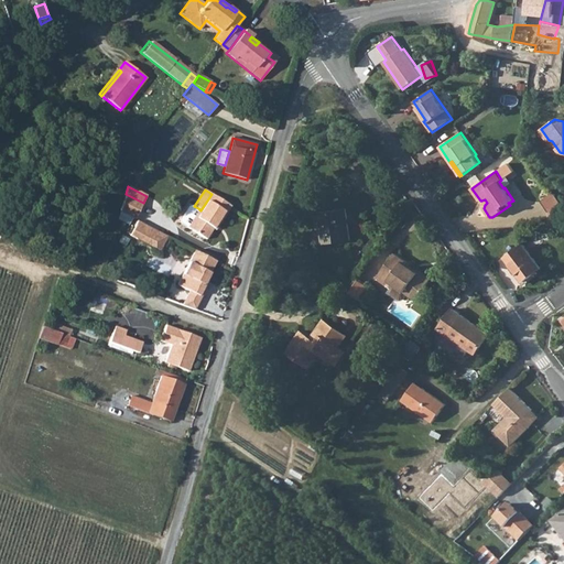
[(563,210),(563,207),(554,192),(541,201),(549,213),(563,210)]
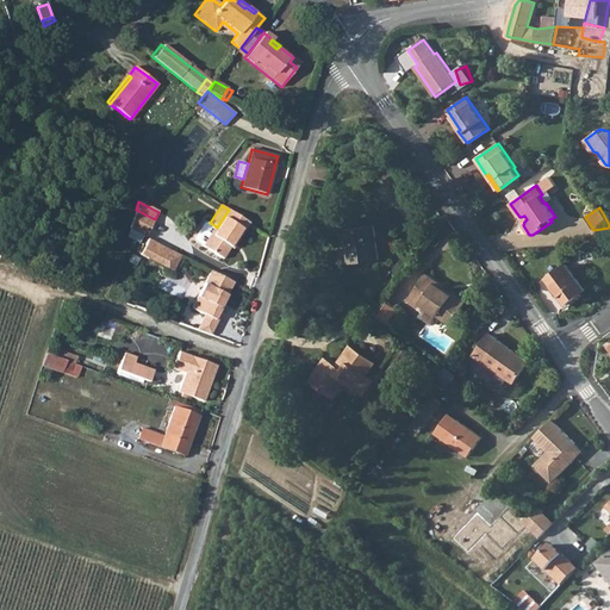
[(145,237),(155,219),(136,210),(130,229),(145,237)]
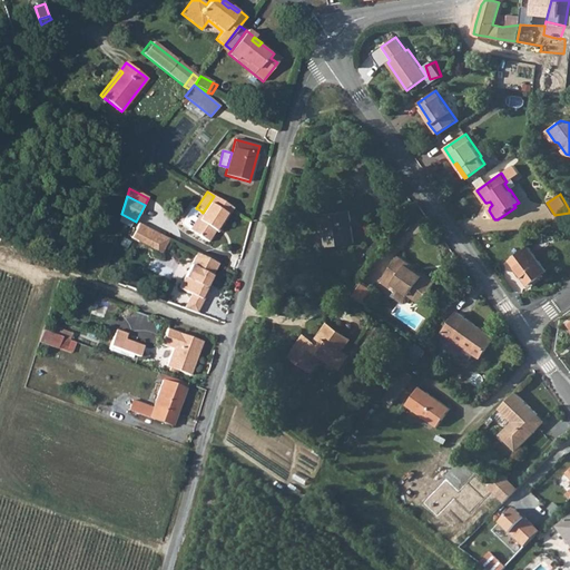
[(222,225),(233,208),(214,196),(203,213),(200,210),(196,208),(193,208),(185,222),(185,225),(190,228),(188,229),(207,242),(215,231),(219,224),(222,225)]
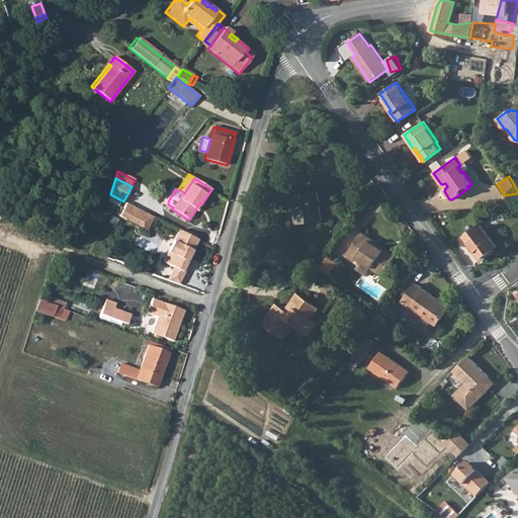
[(323,221),(319,191),(292,194),(296,224),(323,221)]
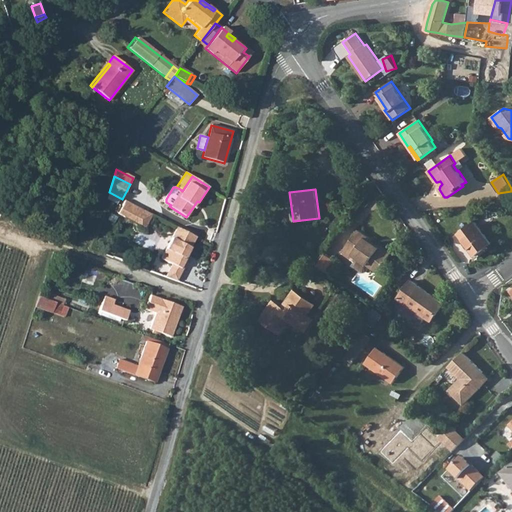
[(499,203),(511,201),(511,191),(498,193),(499,203)]
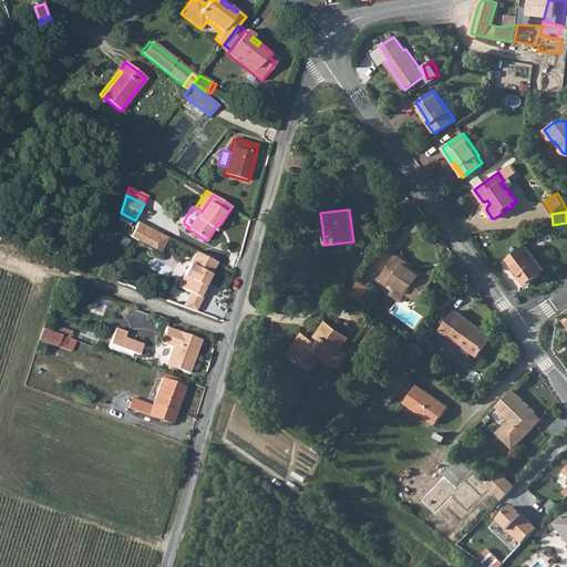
[(130,236),(160,251),(167,237),(137,222),(130,236)]
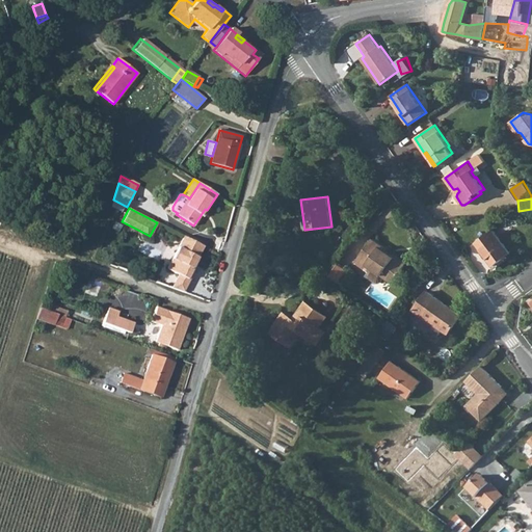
[(495,266),(511,254),(494,230),(477,242),(495,266)]
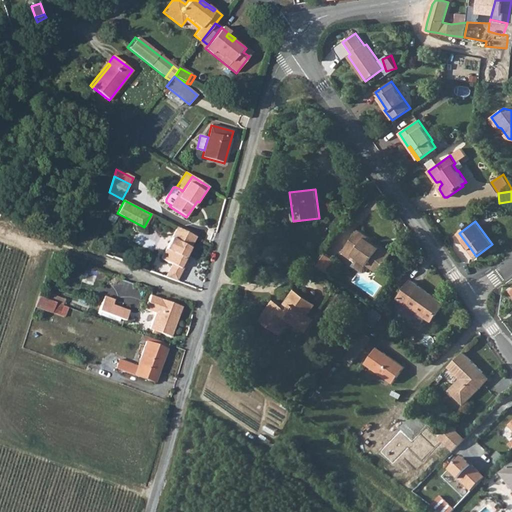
[(187,260),(184,258),(195,237),(177,227),(160,259),(182,270),(187,260)]
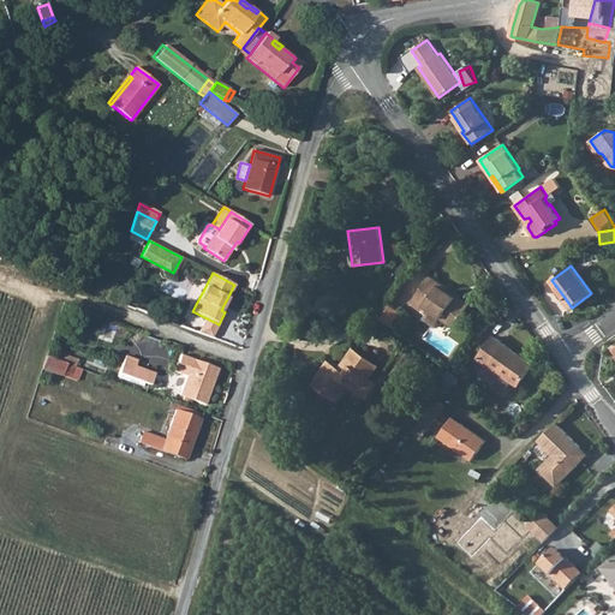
[(446,290),(447,287),(430,276),(412,302),(430,315),(439,321),(442,317),(445,320),(454,327),(469,306),(446,290)]
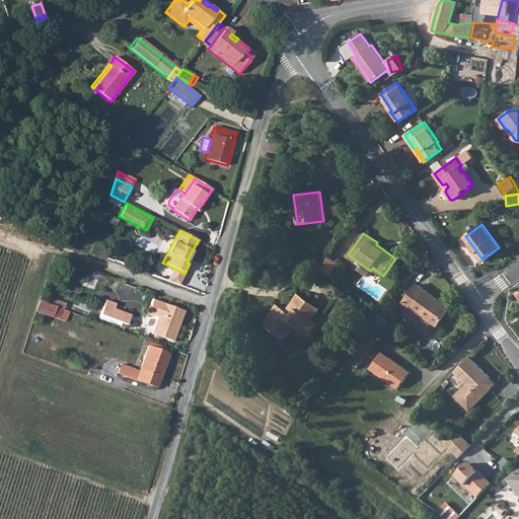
[(330,256),(321,270),(331,276),(334,273),(341,264),(330,256)]
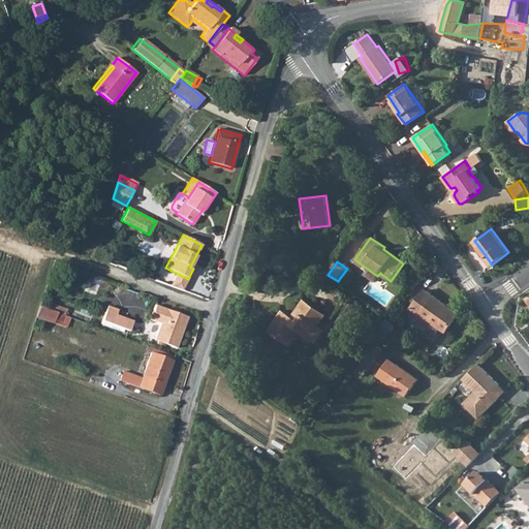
[(370,271),(367,275),(376,281),(378,280),(382,275),(380,273),(377,276),(370,271)]
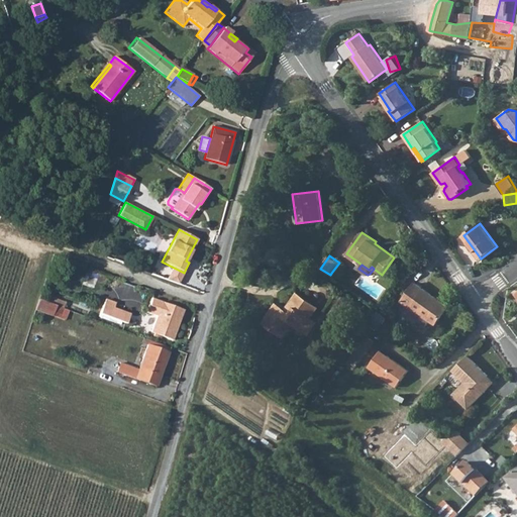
[(432,329),(448,307),(415,283),(403,301),(413,308),(419,313),(416,317),(432,329)]
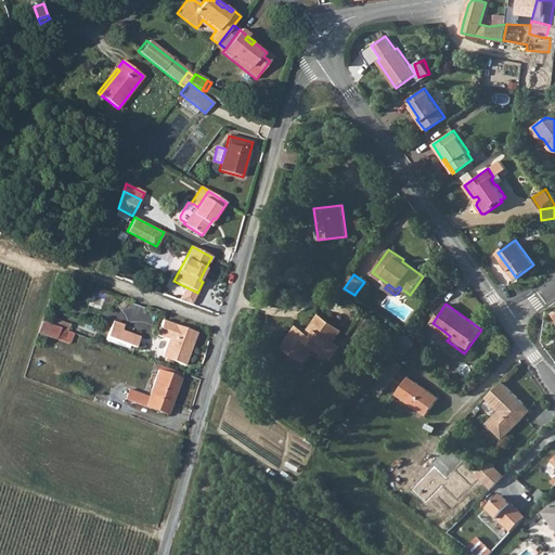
[(343,330),(320,313),(309,328),(312,330),(310,333),(307,331),(297,324),(282,346),(301,360),(312,346),(314,347),(331,359),(340,346),(334,340),(343,330)]
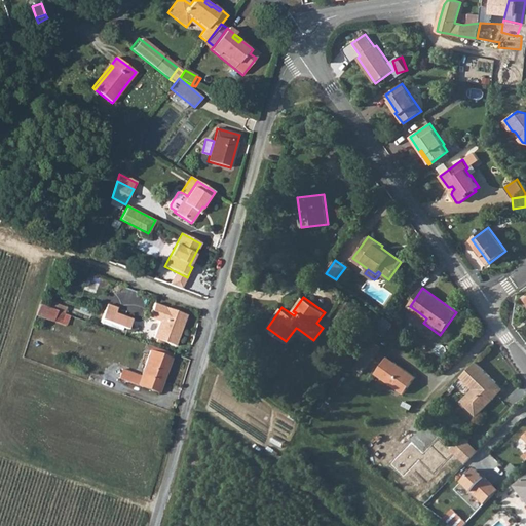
[(391,305),(386,302),(380,310),(385,314),(391,305)]
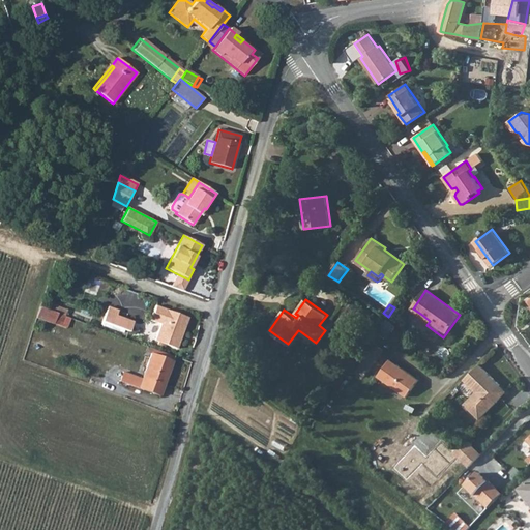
[(160,324),(154,341),(176,349),(179,340),(176,339),(180,328),(183,329),(187,318),(155,305),(150,320),(160,324)]
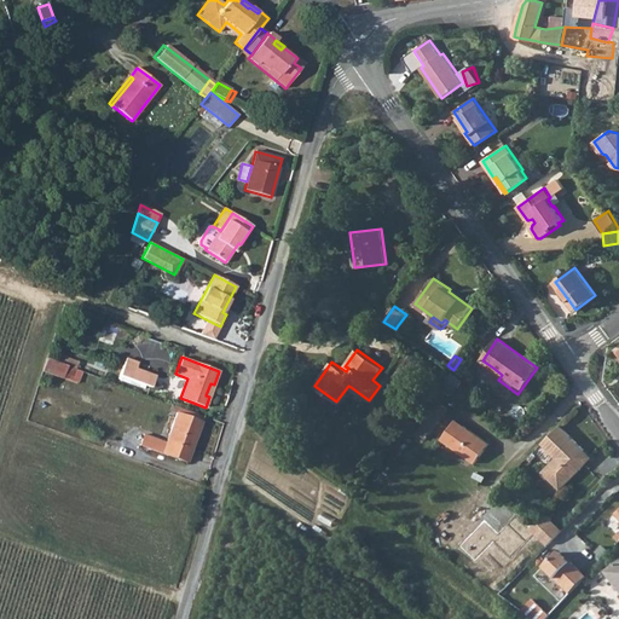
[(62,377),(76,383),(81,371),(46,358),(42,371),(62,377)]
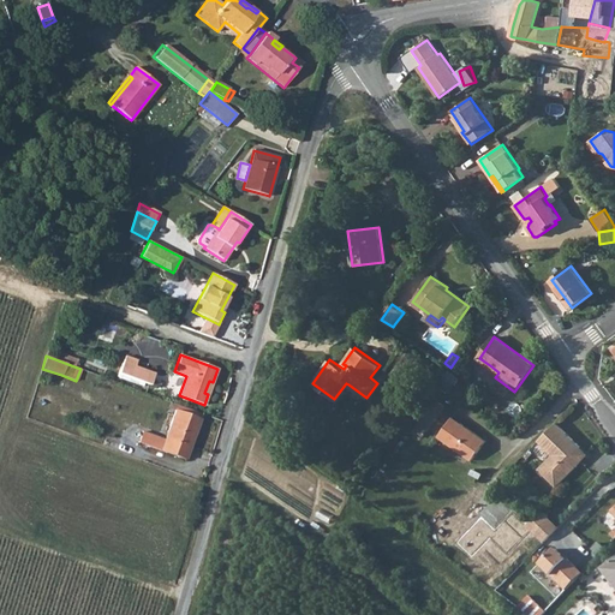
[(125,356),(119,372),(150,384),(154,372),(135,365),(137,360),(125,356)]
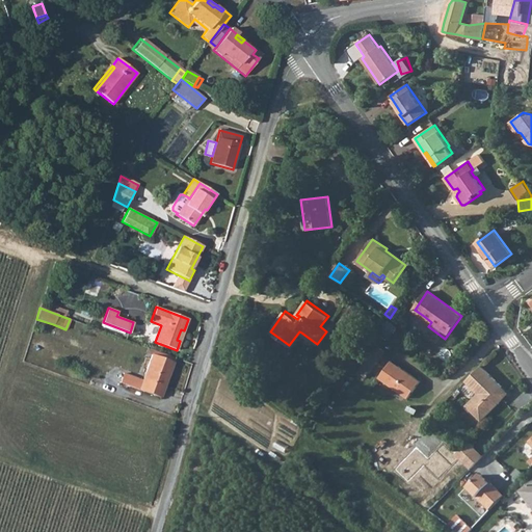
[(289,345),(291,347),(301,333),(299,331),(289,345)]
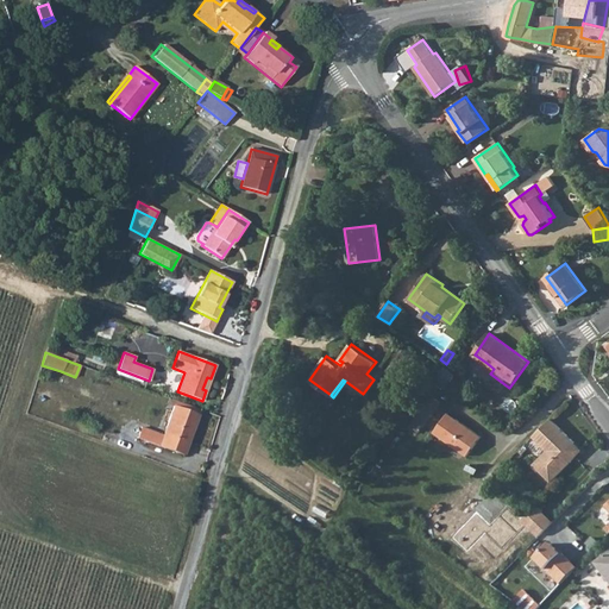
[(183,456),(198,415),(199,409),(170,399),(169,402),(175,403),(163,435),(142,427),(138,439),(183,456)]
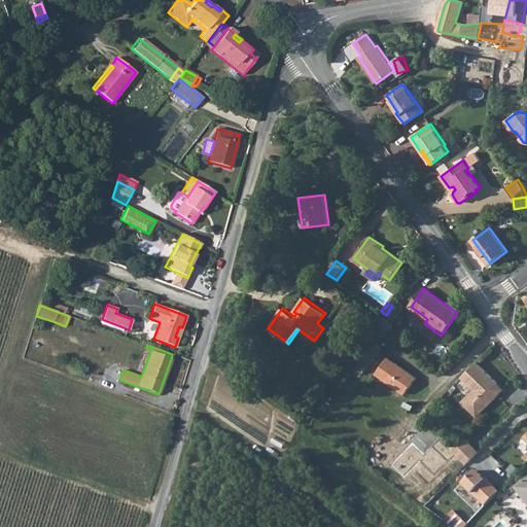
[(388,357),(382,365),(389,372),(395,362),(388,357)]
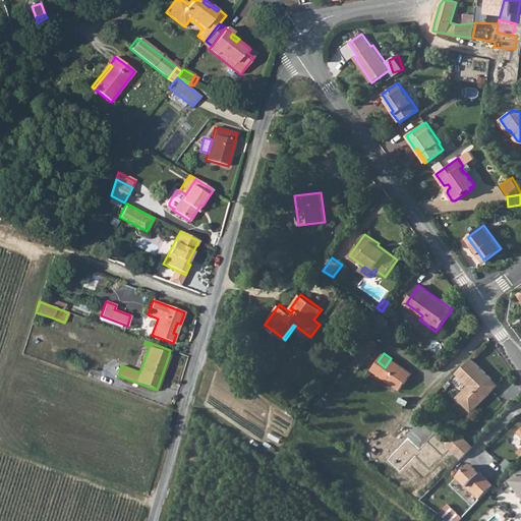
[(412,373),(391,358),(385,367),(378,361),(371,369),(400,390),(412,373)]
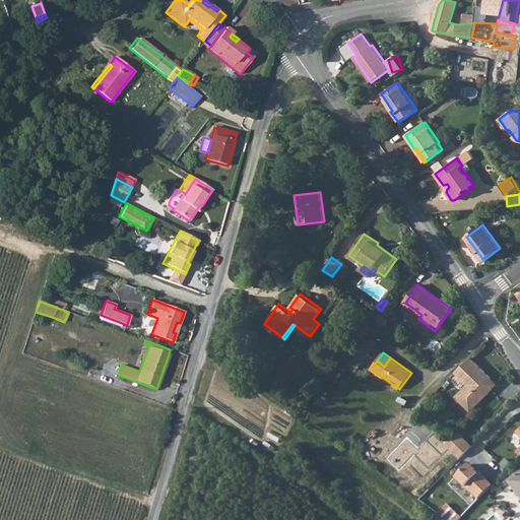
[(470,358),(455,373),(467,384),(455,396),(470,411),(491,390),(484,384),(491,378),(470,358)]
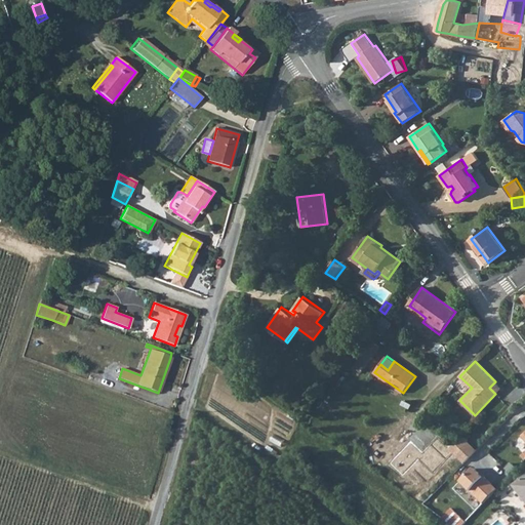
[(489,388),(495,394),(501,388),(495,381),(489,388)]
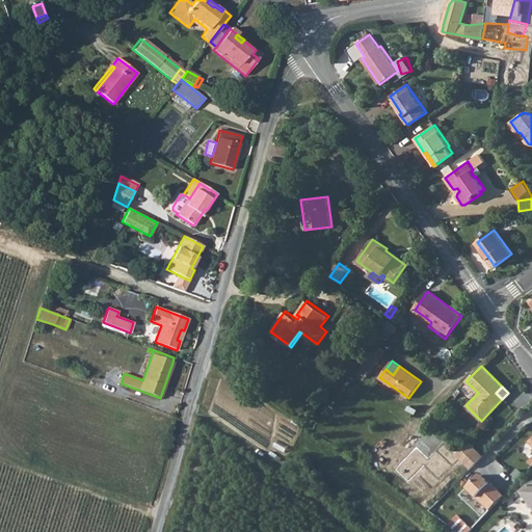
[(468,442),(461,448),(476,462),(482,456),(468,442)]
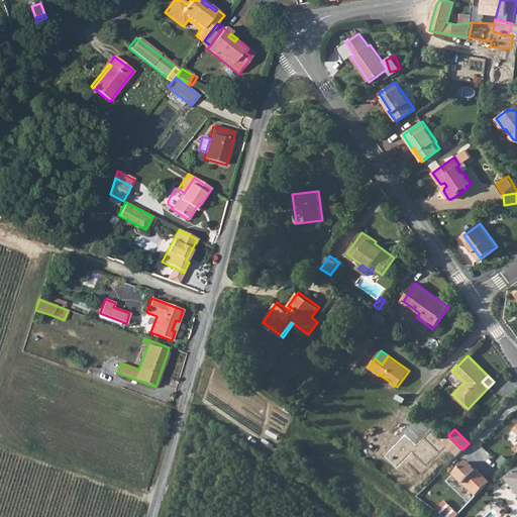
[(448,435),(442,442),(456,456),(462,449),(448,435)]
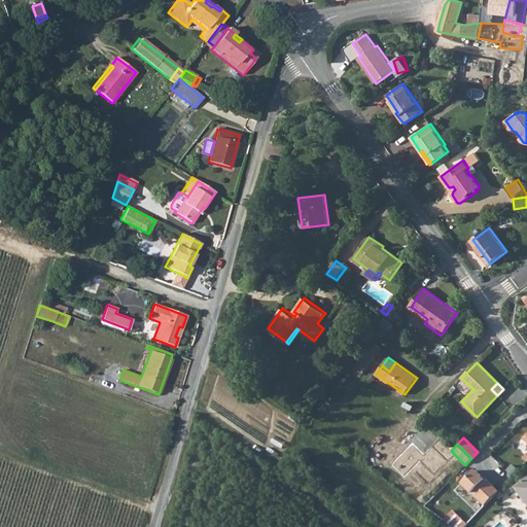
[(485,506),(499,492),(486,480),(486,481),(477,471),(463,485),(485,506)]
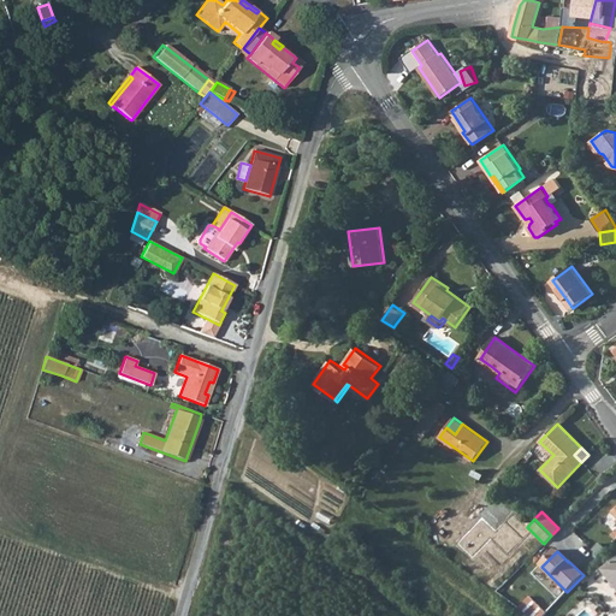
[(615,561),(604,570),(615,584),(615,561)]
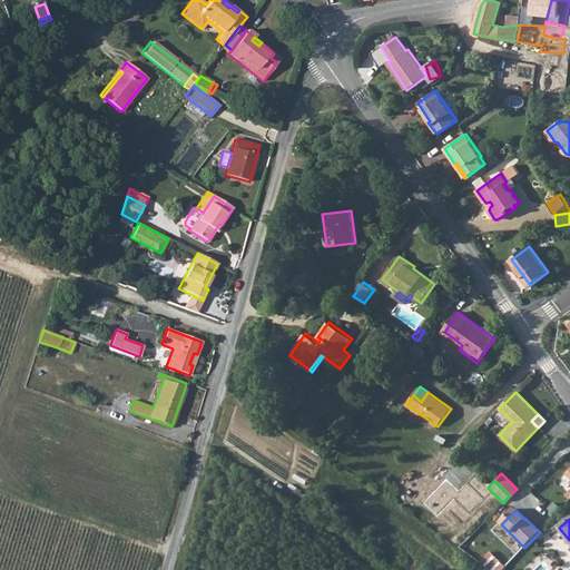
[(500,562),(490,552),(485,557),(493,563),(495,567),(500,562)]
